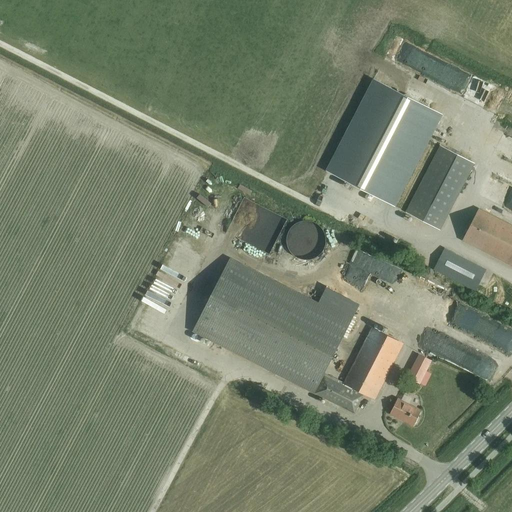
[(375,80),(328,171),(394,205),(441,114),(375,80)]
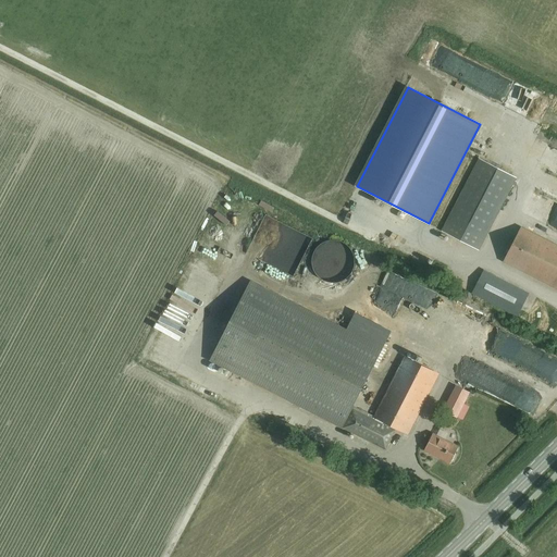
[(479,249),(516,178),(479,159),(442,230),(479,249)]
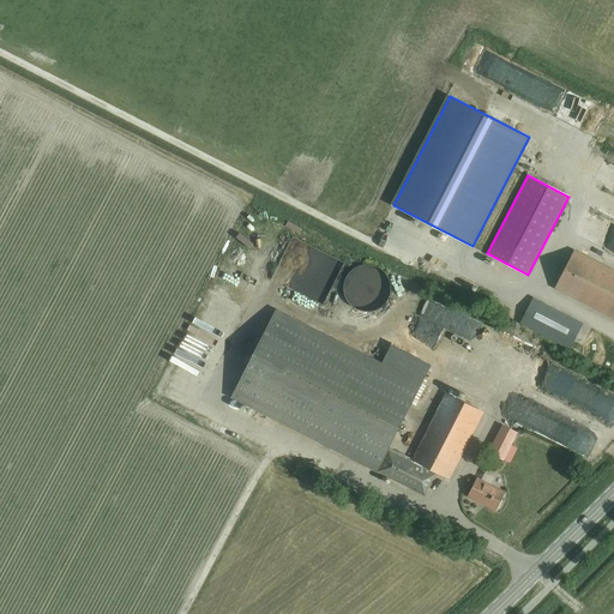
[(613,190),(607,187),(602,200),(613,204),(613,190)]
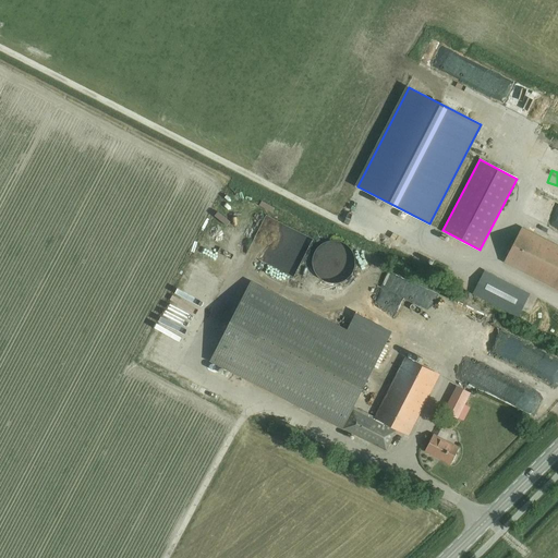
[(557,289),(557,245),(522,228),(505,262),(557,289)]
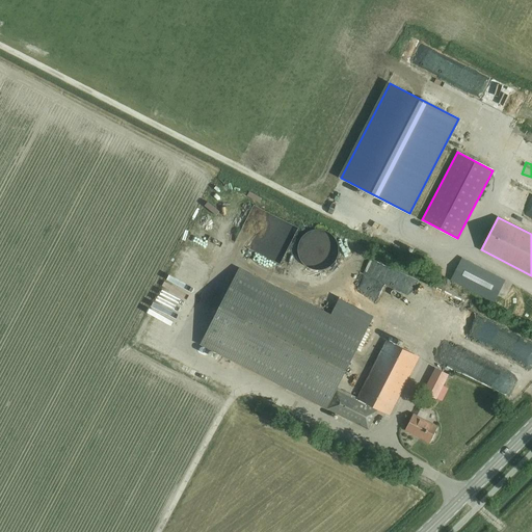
[(187,249),(206,257),(208,250),(189,243),(187,249)]
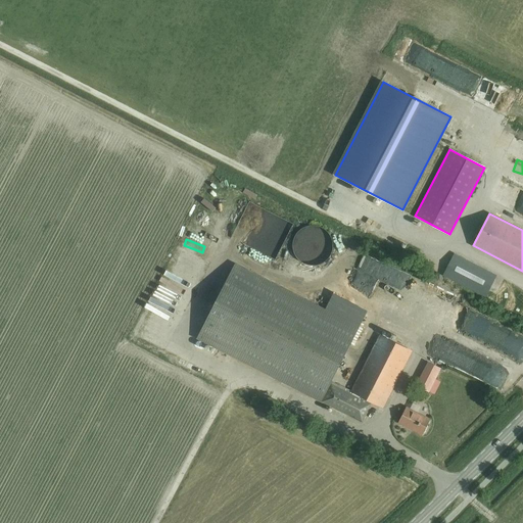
[(181,248),(177,255),(185,260),(189,252),(181,248)]
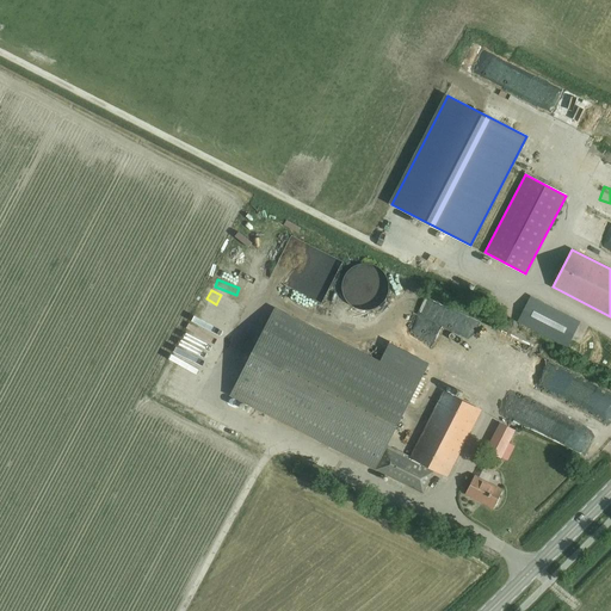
[(567,346),(579,322),(530,297),(518,321),(567,346)]
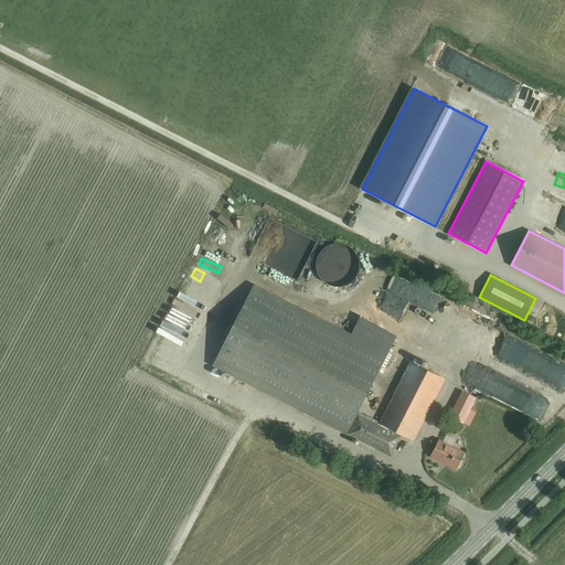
[(358,411),(387,352),(256,284),(214,364),(345,433),(358,411)]
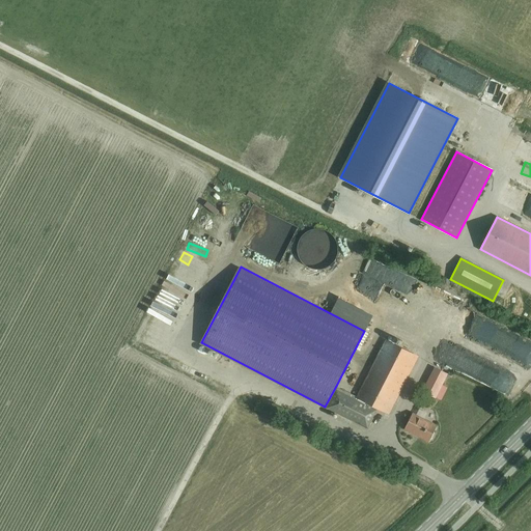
[(162,290),(159,297),(180,307),(184,301),(162,290)]
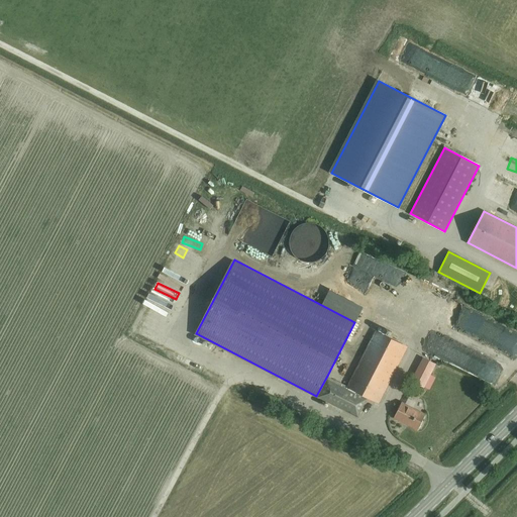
[(156,296),(151,302),(170,313),(174,308),(156,296)]
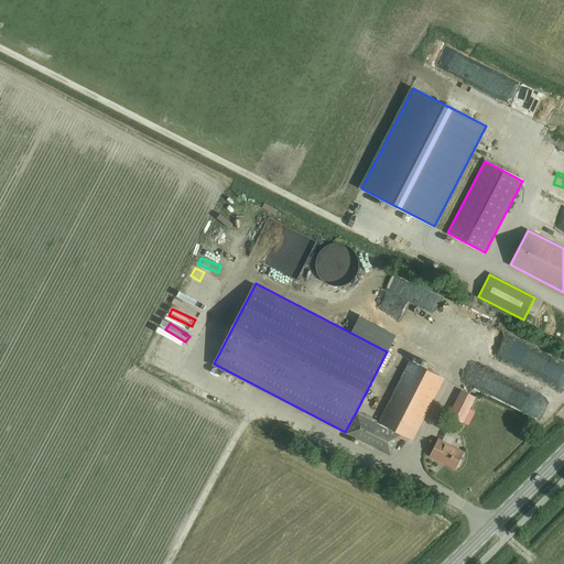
[(401,432),(401,433),(413,440),(444,379),(410,360),(378,421),(401,432)]
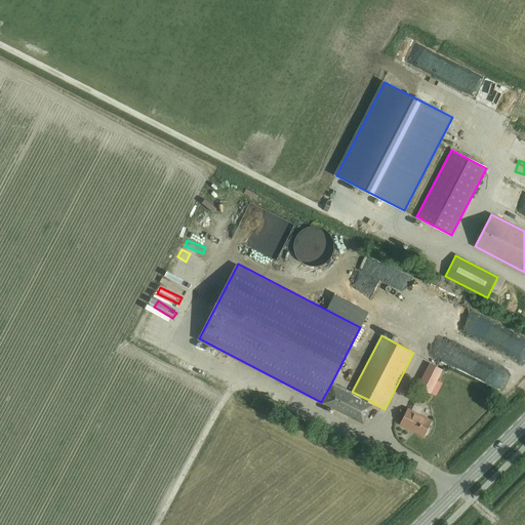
[(427,399),(436,381),(425,376),(415,393),(427,399)]
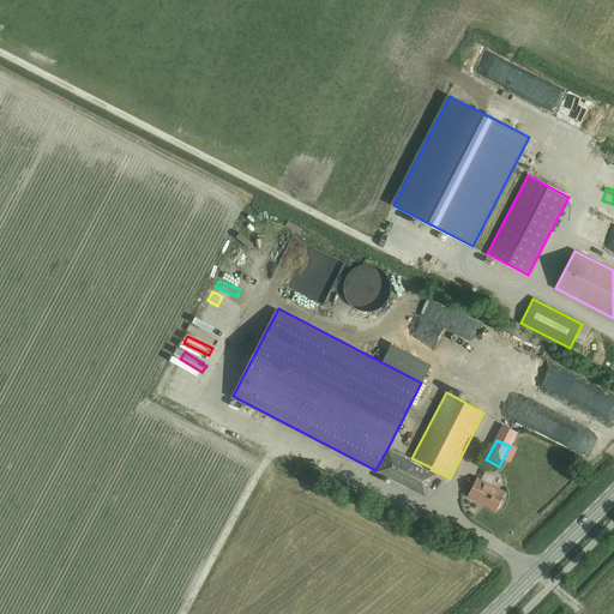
[(437,470),(411,458),(389,446),(375,470),(425,495),(437,471),(437,470)]
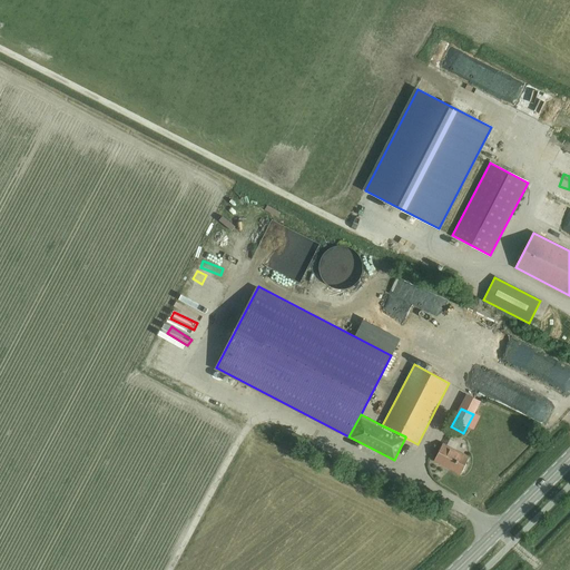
[(521,453),(524,457),(537,444),(533,441),(521,453)]
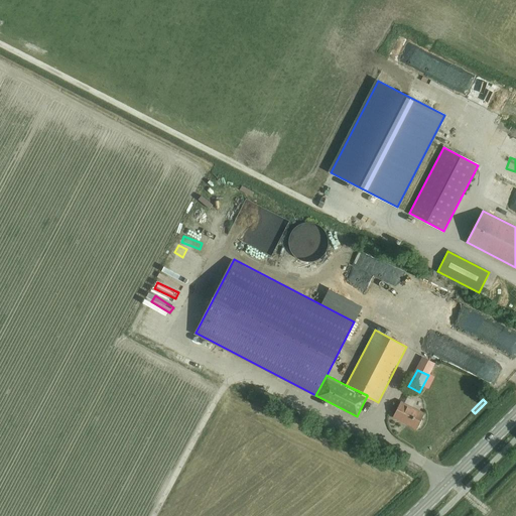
[(416,429),(424,413),(401,401),(393,417),(416,429)]
